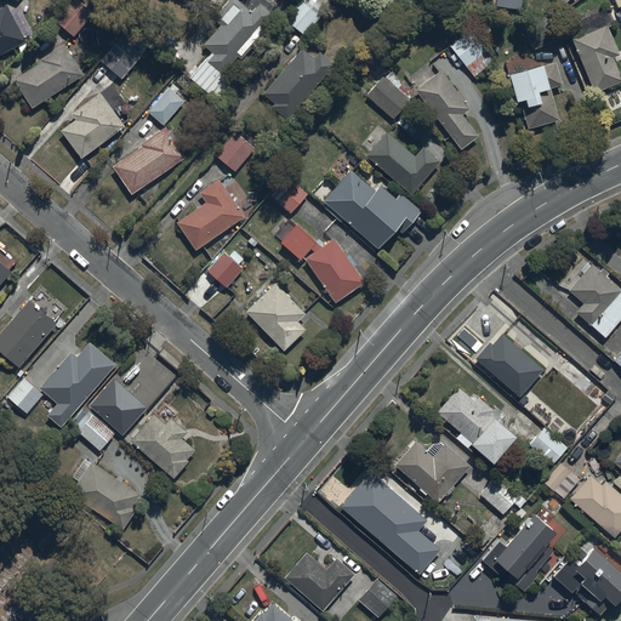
[(81,0),(68,0),(53,18),(74,35),(95,11),(81,0)]
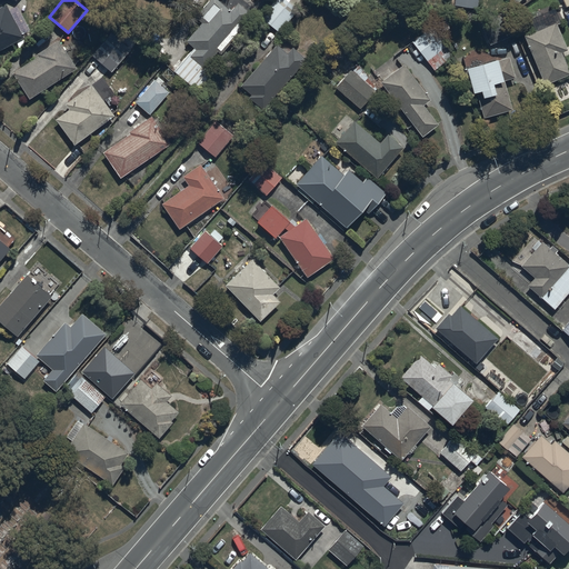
[(176,70),(197,89),(212,70),(206,65),(218,50),(222,53),(255,16),(238,1),(231,9),(221,0),(210,0),(197,16),(203,21),(188,39),(196,46),(176,70)]
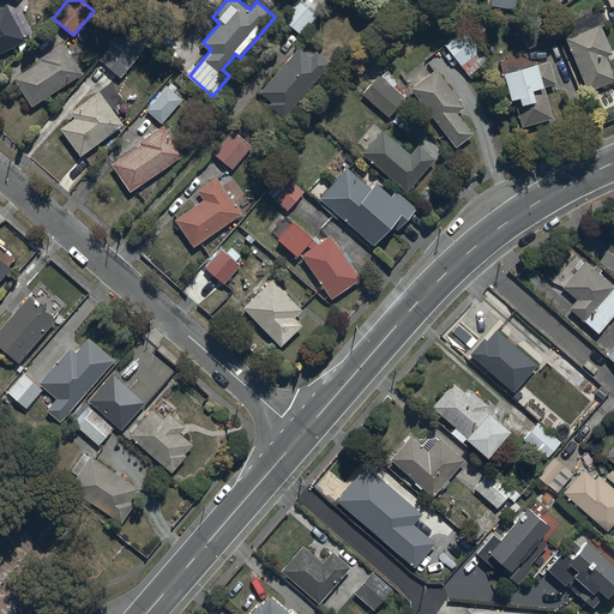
[(302,34),(321,10),(325,0),(295,0),(282,17),(302,34)]
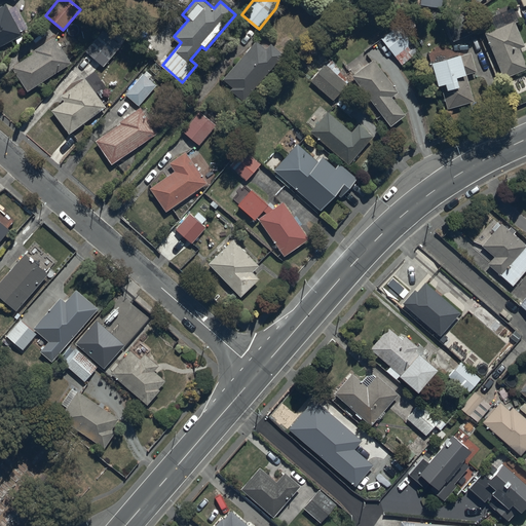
[(6,2),(0,5),(0,45),(23,33),(22,30),(28,27),(15,4),(9,7),(6,2)]
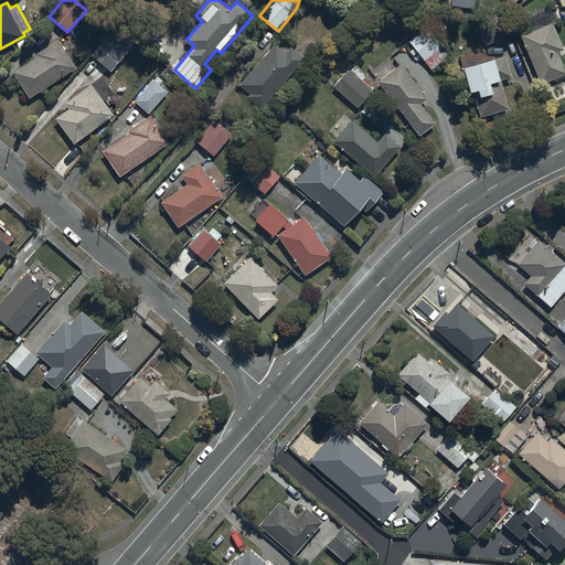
[(486,43),(511,32),(502,9),(476,20),(486,43)]
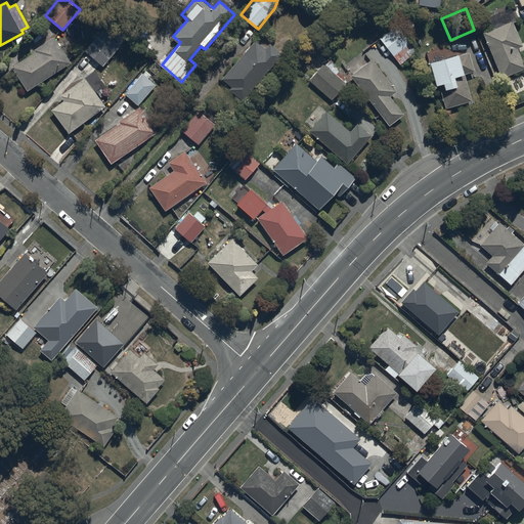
[(406,45),(410,41),(396,25),(380,38),(400,63),(412,52),(406,45)]
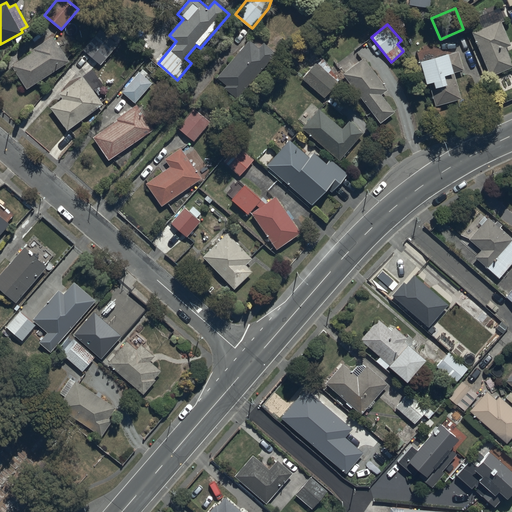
[(511,44),(503,24),(474,36),(493,80),(511,71),(511,59),(508,51),(511,49),(511,44)]
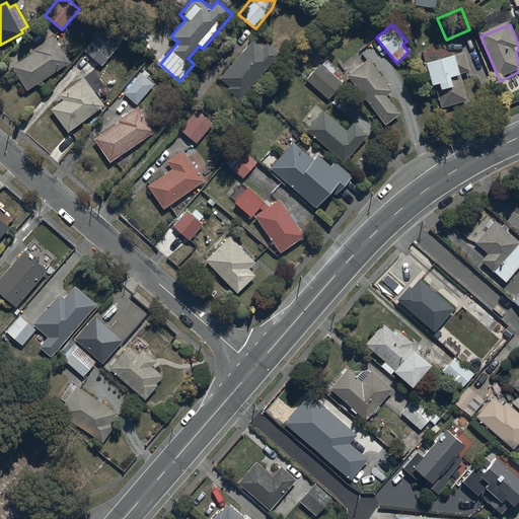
[(105,61),(120,44),(103,29),(88,46),(105,61)]
